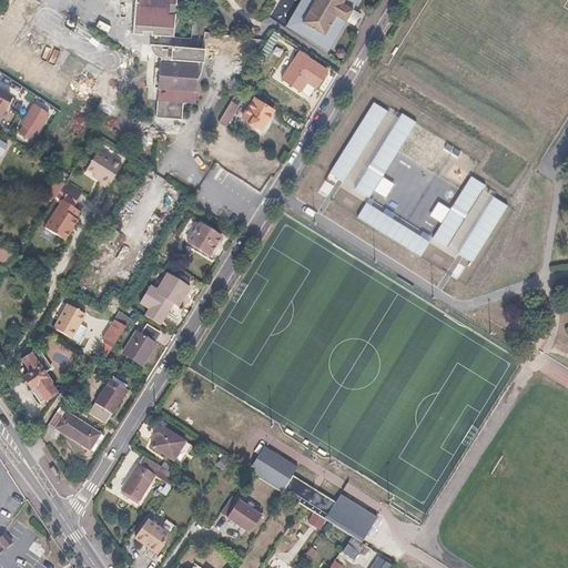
[(123,0),(131,0),(131,32),(139,32),(142,32),(142,28),(151,28),(151,32),(172,31),(172,12),(174,9),(175,6),(174,3),(173,1),(172,0),(123,0),(124,0),(123,0)]
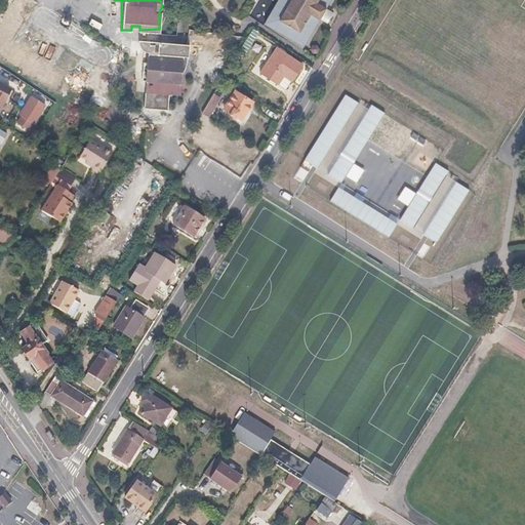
[(278,0),(265,24),(304,46),(319,18),(325,8),(330,0),(278,0)]
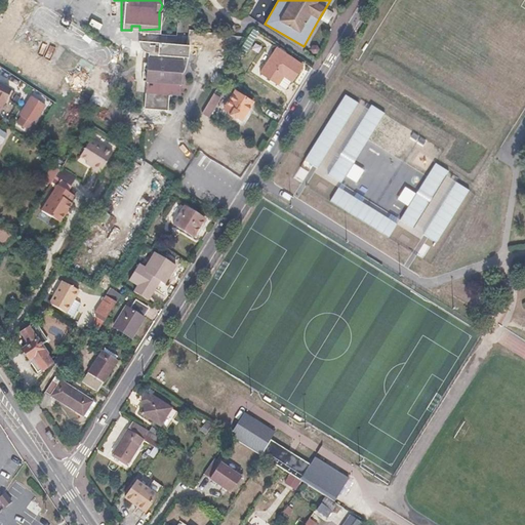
[(333,13),(325,8),(319,18),(327,24),(333,13)]
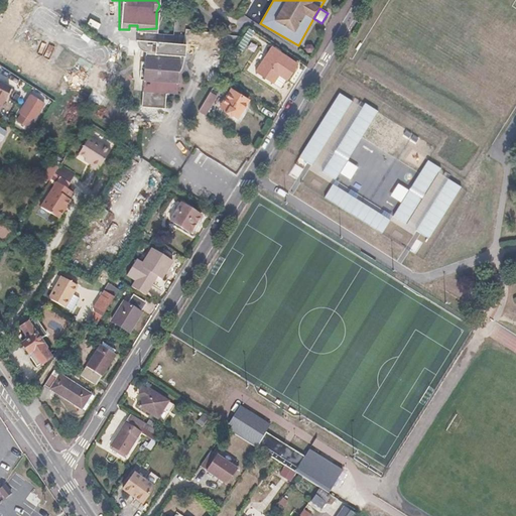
[(178,35),(157,35),(156,28),(137,29),(137,25),(129,25),(129,29),(126,29),(127,54),(140,54),(140,74),(144,74),(144,100),(158,100),(164,100),(164,74),(174,74),(175,47),(178,47),(178,35)]
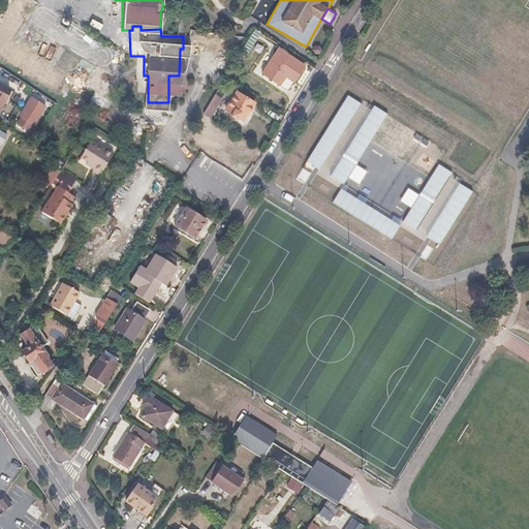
[(258,34),(254,31),(238,58),(242,61),(258,34)]
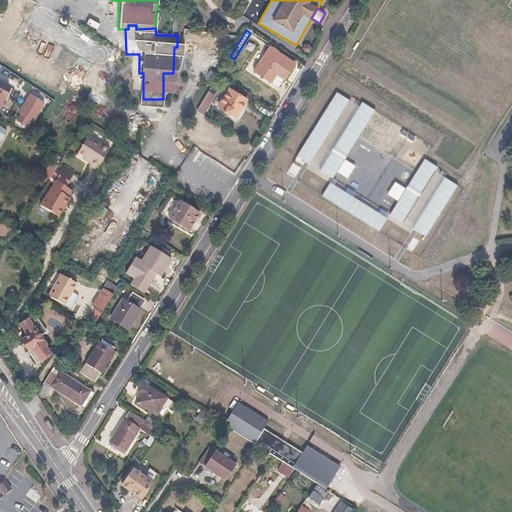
[(295,63),(270,47),(254,72),(279,88),(295,63)]
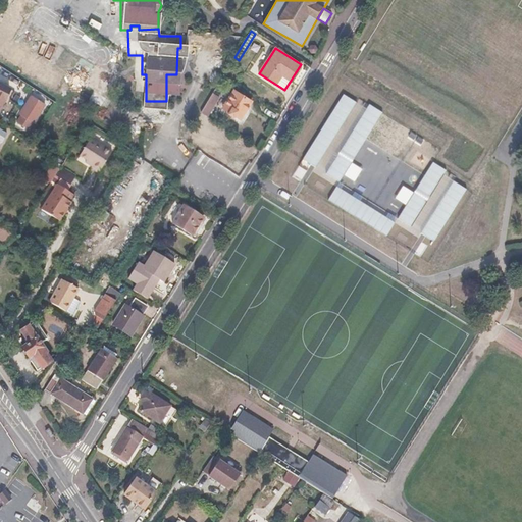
[(89,98),(101,105),(118,76),(96,63),(83,87),(92,92),(89,98)]
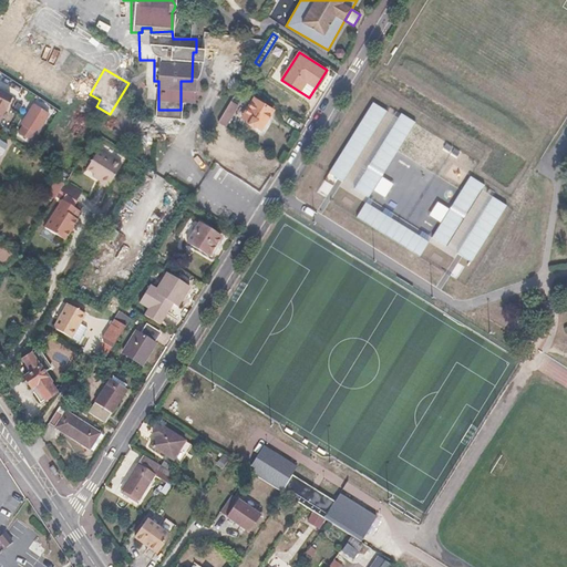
[(0,120),(2,122),(14,102),(0,92),(0,120)]
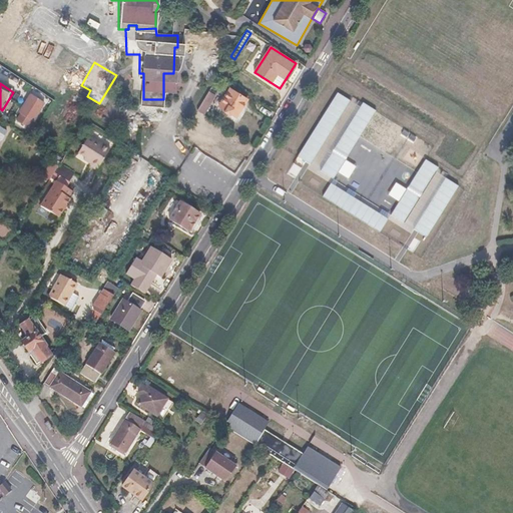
[(218,88),(213,84),(198,109),(204,112),(218,88)]
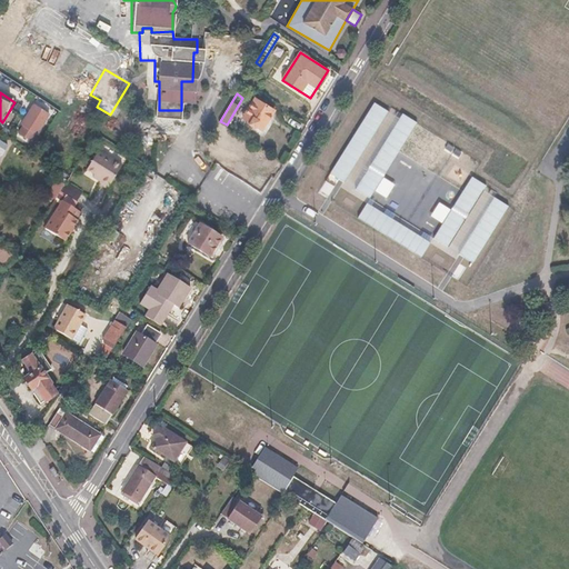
[(275,110),(257,99),(247,113),(259,120),(256,125),(262,130),(275,110)]
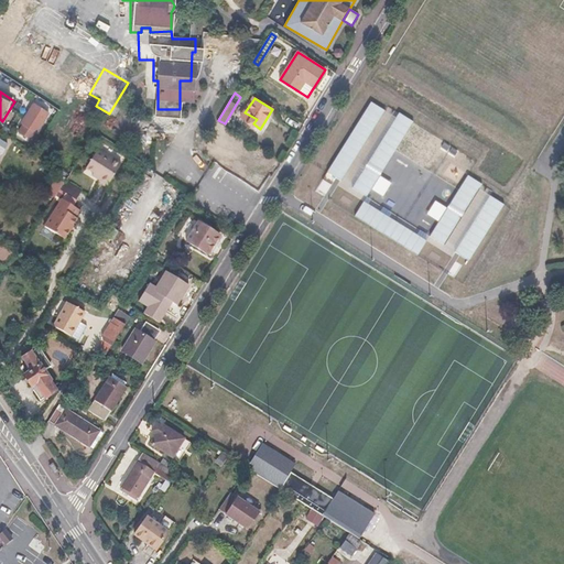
[(34,104),(21,126),(23,127),(19,134),(29,140),(33,132),(35,133),(49,112),(34,104)]
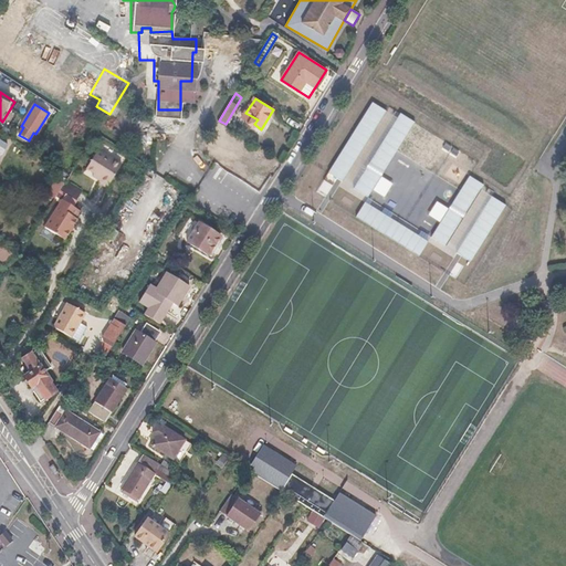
[(174,109),(158,109),(158,124),(174,124),(174,109)]
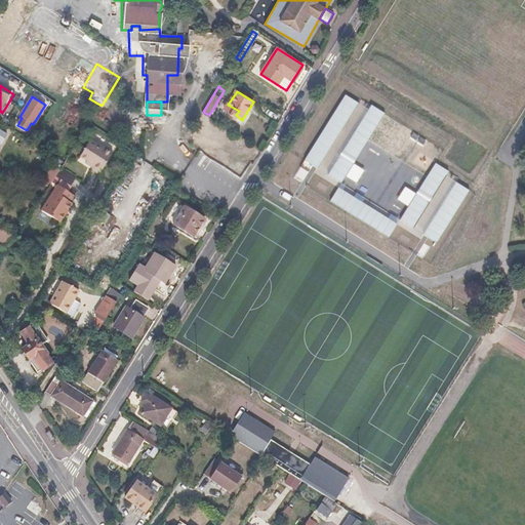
[(213,120),(203,113),(198,121),(208,127),(213,120)]
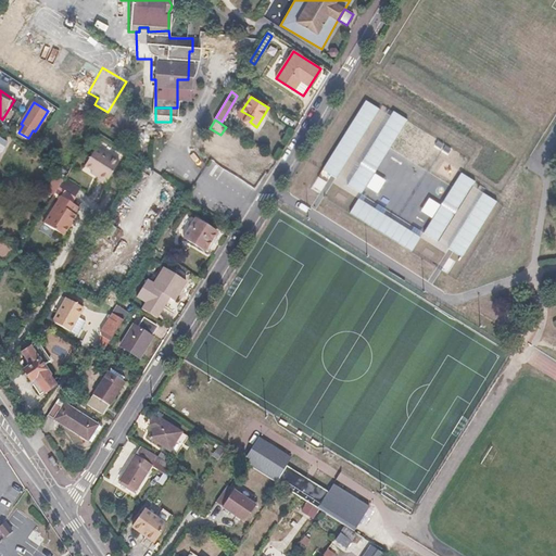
[(116,169),(92,155),(81,174),(89,178),(96,182),(95,186),(102,191),(116,169)]
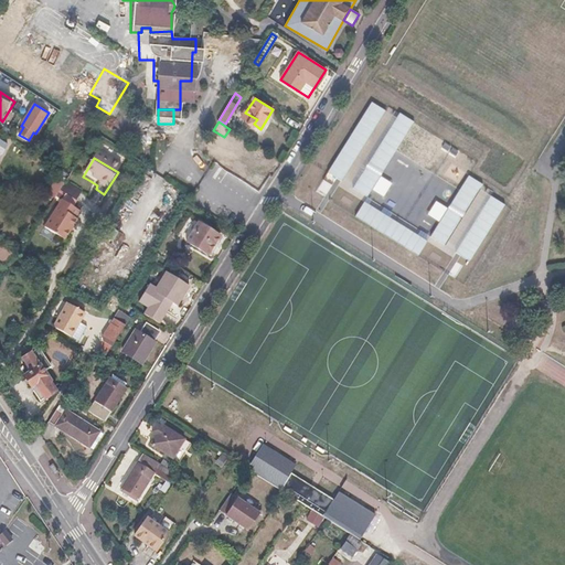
[(64,184),(57,180),(52,189),(59,193),(61,190),(64,185),(64,184)]
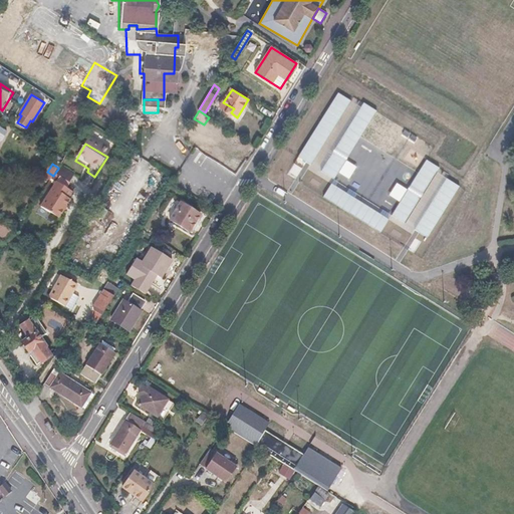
[(52,178),(40,198),(36,203),(59,218),(71,200),(69,198),(73,192),(66,188),(52,178)]
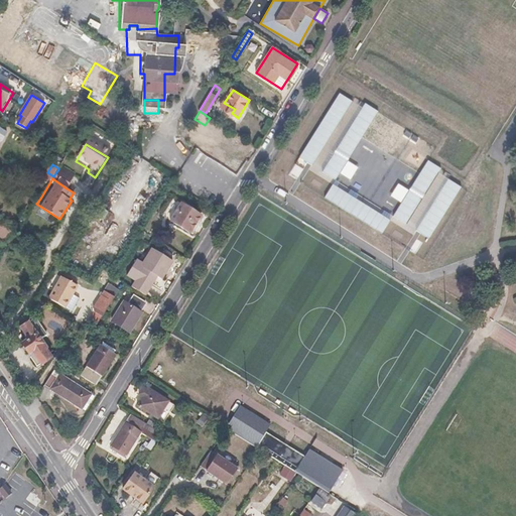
[(203,216),(182,203),(170,221),(191,234),(203,216)]
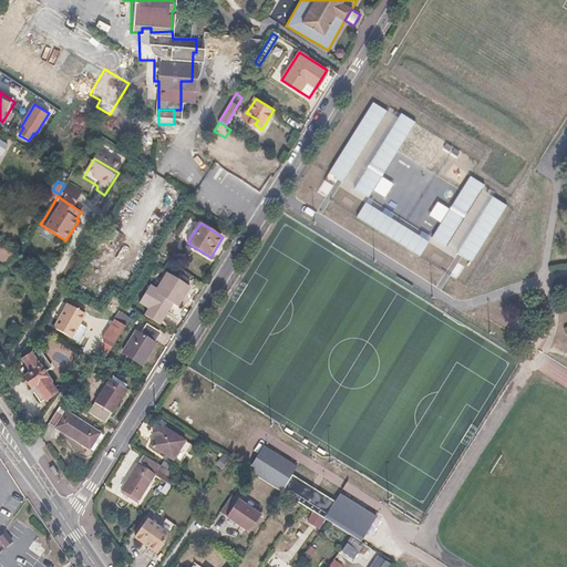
[(0,246),(0,268),(2,270),(13,263),(18,259),(0,246)]
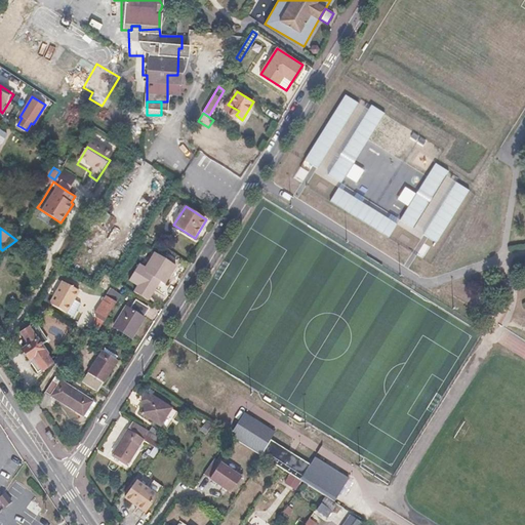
[(176,267),(156,253),(145,272),(165,284),(176,267)]
